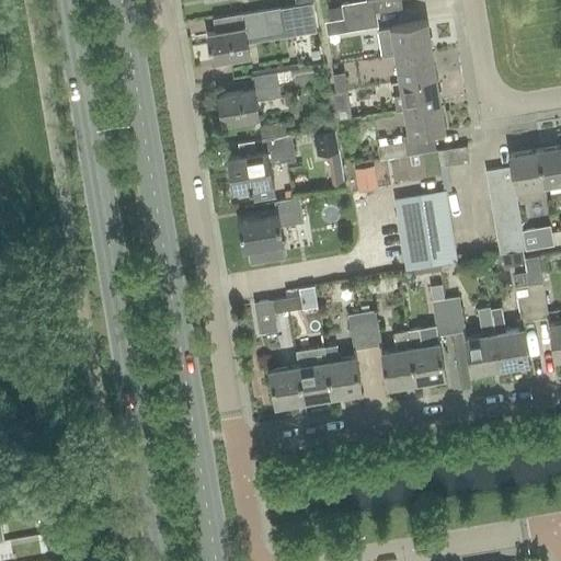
[(364,0),(342,3),(344,18),(376,12),(374,0),(364,0)]
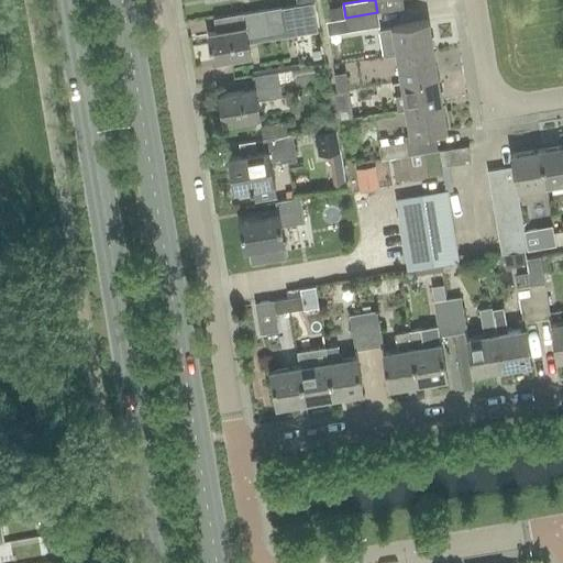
[(286,32),(285,24),(316,19),(313,2),(312,1),(297,3),(298,4),(243,13),(245,26),(209,33),(213,61),(251,55),(247,39),(286,32)]
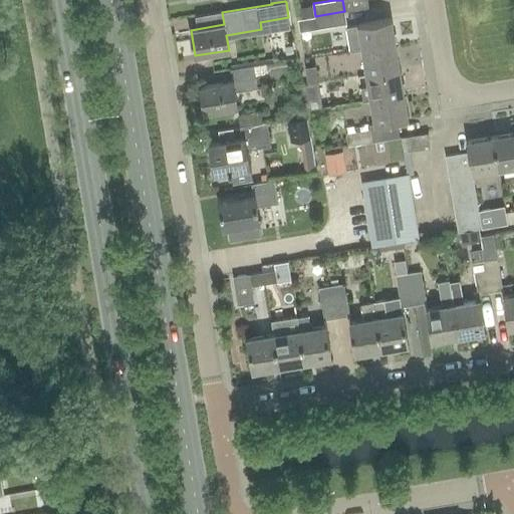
[(301,7),(303,18),(314,16),(312,5),(301,7)]
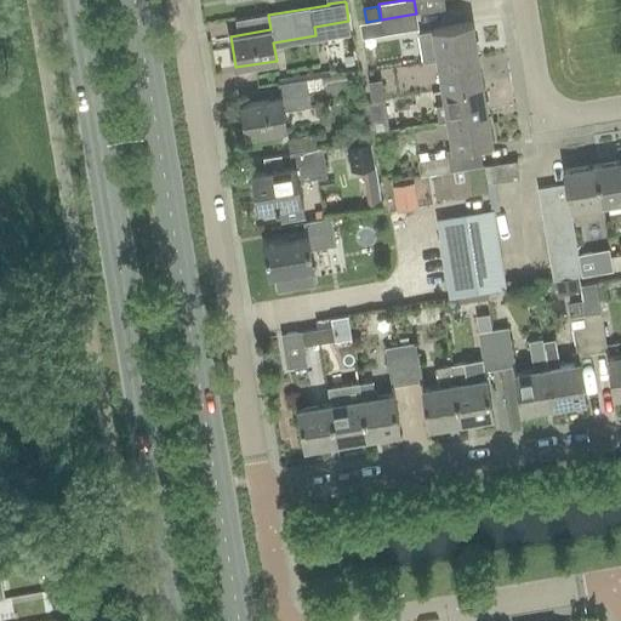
[(419,28),(416,13),(381,20),(383,34),(419,28)]
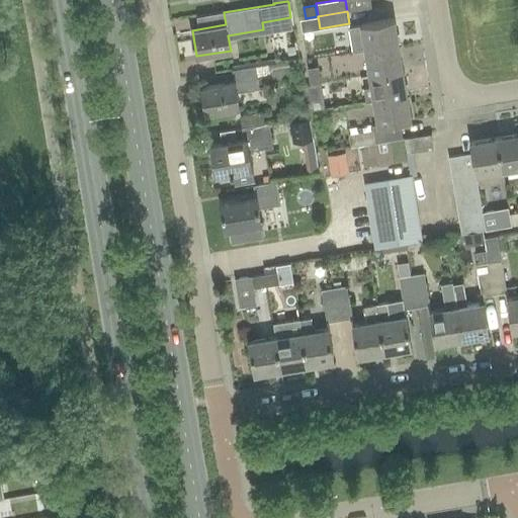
[(362,25),(350,27),(354,52),(365,50),(399,45),(395,18),(361,24),(362,25)]
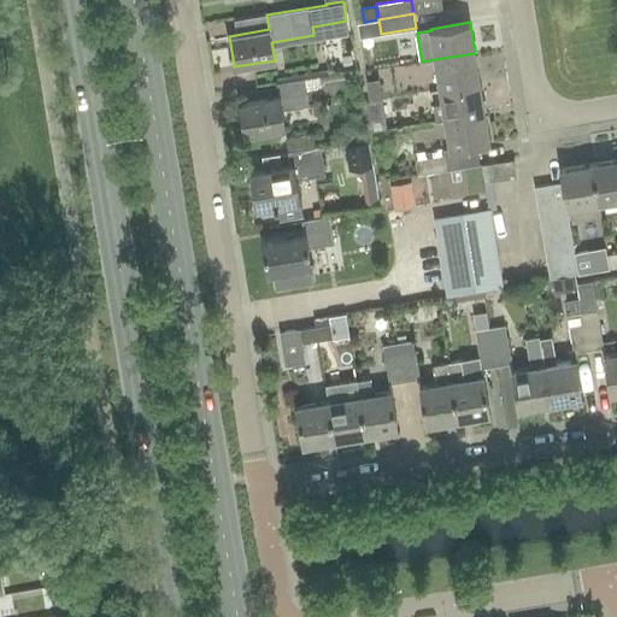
[(480,82),(475,53),(435,59),(441,89),(480,82)]
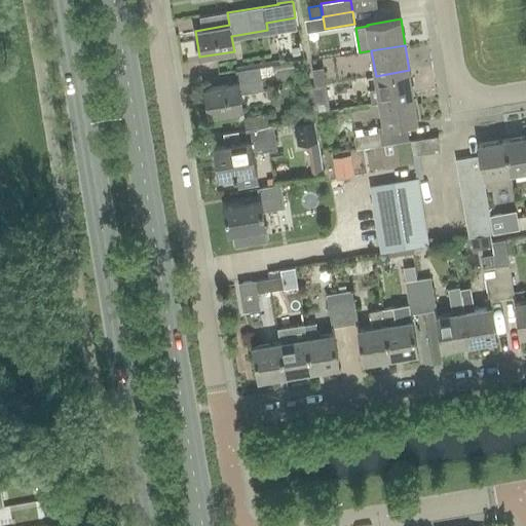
[(241,95),(264,90),(260,67),(236,71),(238,83),(204,88),(210,115),(243,109),(241,95)]
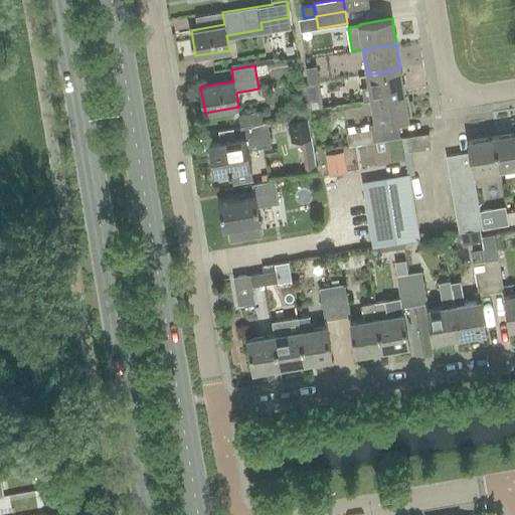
[(319,82),(316,66),(307,67),(309,83),(319,82)]
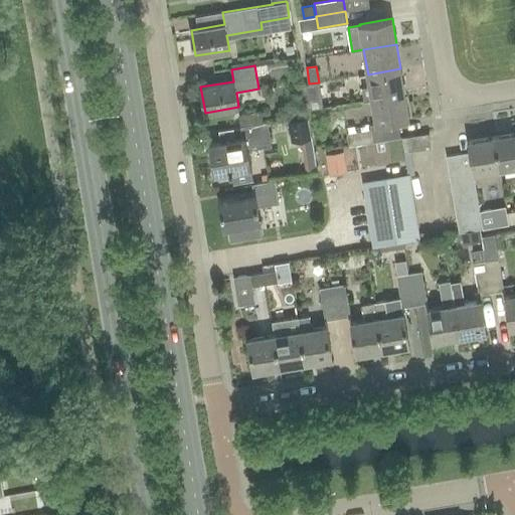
[(404,94),(400,68),(368,74),(370,87),(362,88),(364,102),(372,101),(372,100),(404,94)]
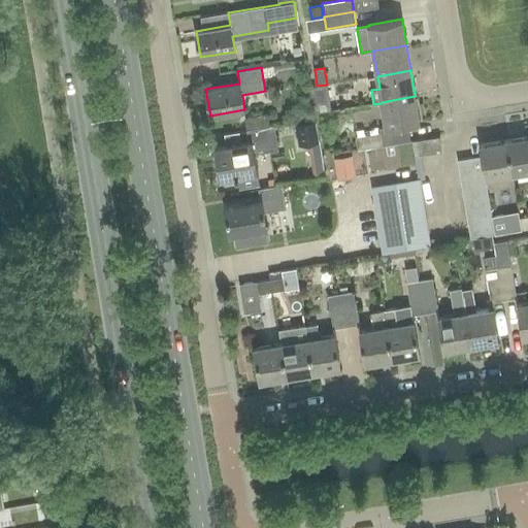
[(331,110),(327,85),(317,86),(317,87),(310,88),(315,112),(331,110)]
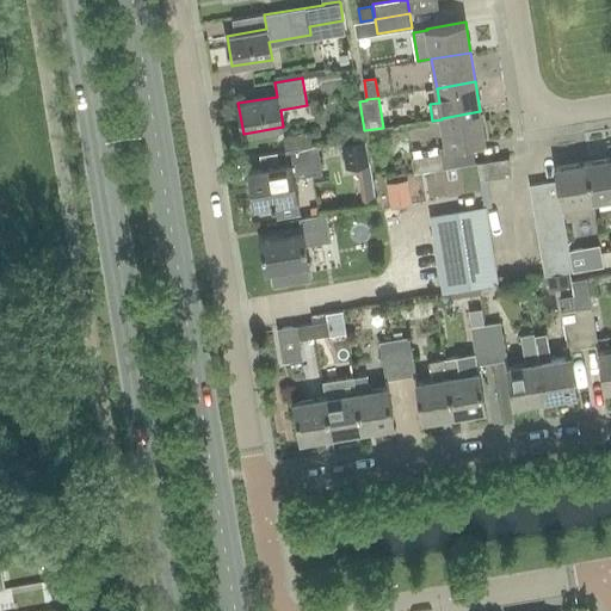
[(485,142),(480,111),(442,118),(442,119),(446,147),(440,148),(440,153),(412,158),(414,173),(424,172),(475,162),(471,144),(485,142)]
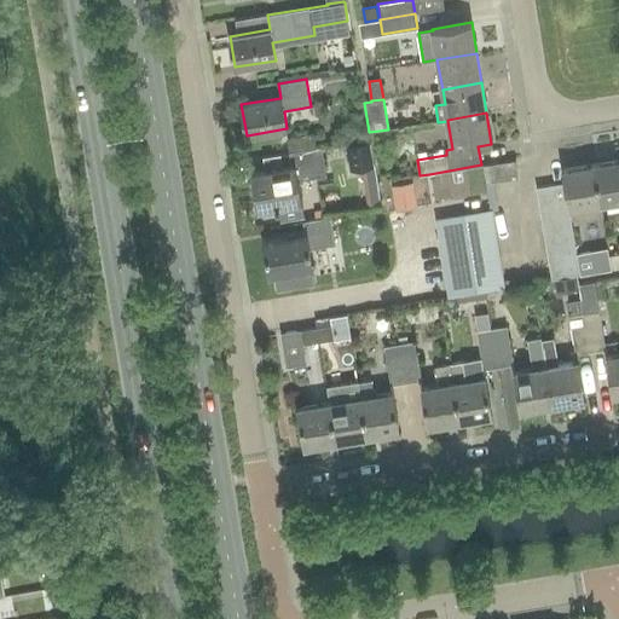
[(288,138),(290,152),(317,148),(314,134),(288,138)]
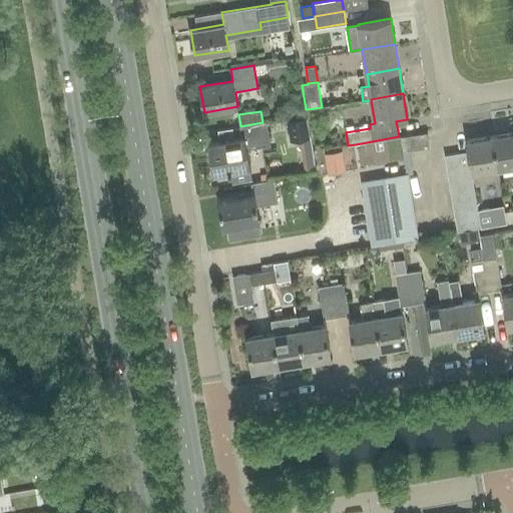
[(291,141),(311,138),(308,118),(288,122),(291,141)]
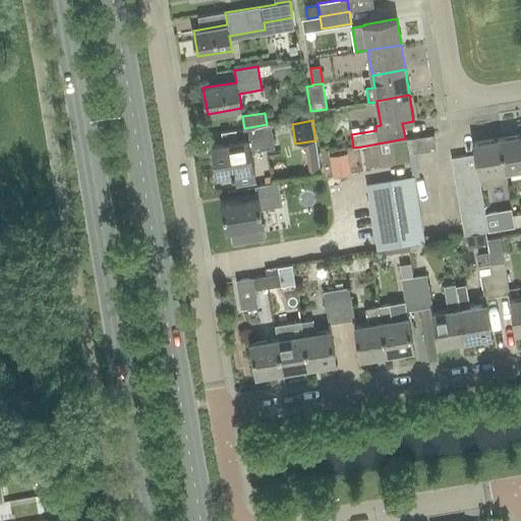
[(267,124),(244,128),(246,140),(213,146),(218,176),(251,170),(248,152),(275,148),(271,123),(267,124)]
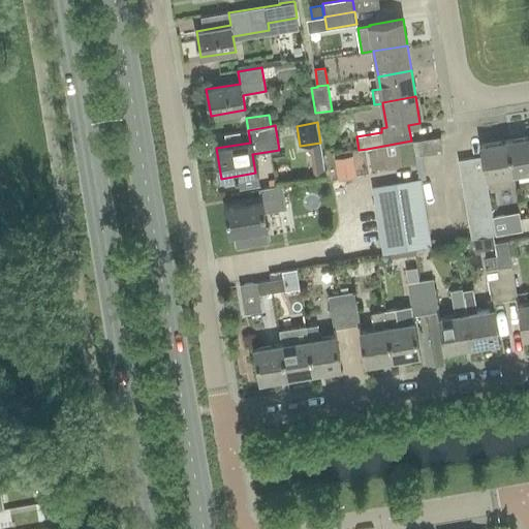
[(528,170),(528,136),(508,141),(514,174),(528,170)]
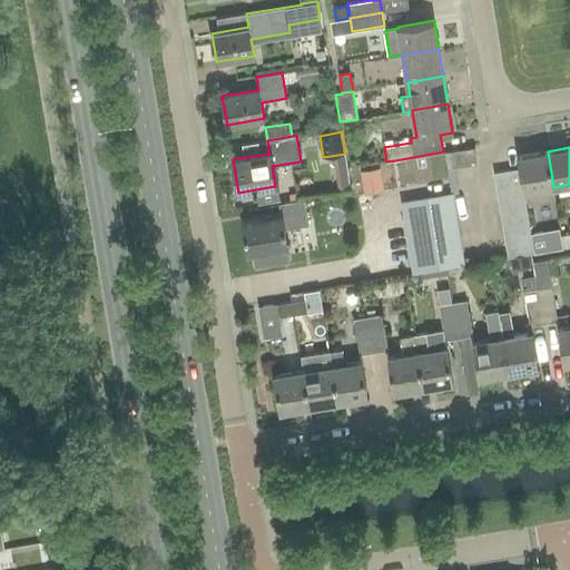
[(553,187),(548,151),(519,156),(520,168),(523,183),(524,192),(553,187)]
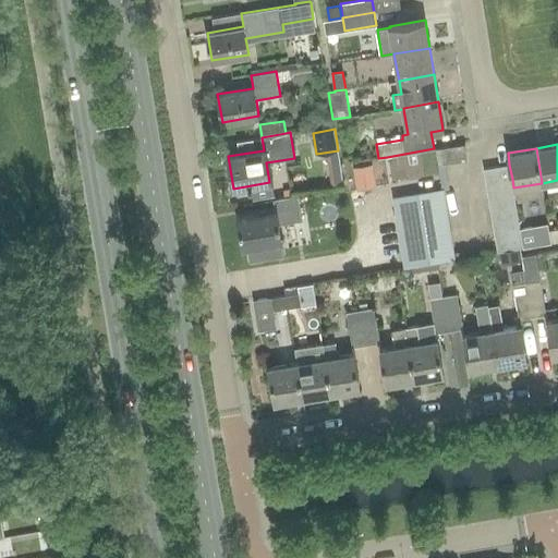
[(373,165),(354,168),(356,183),(376,180),(373,165)]
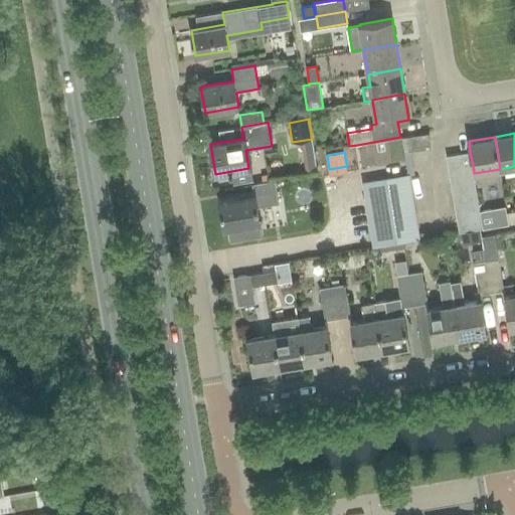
[(473,165),(470,152),(447,156),(449,169),(473,165)]
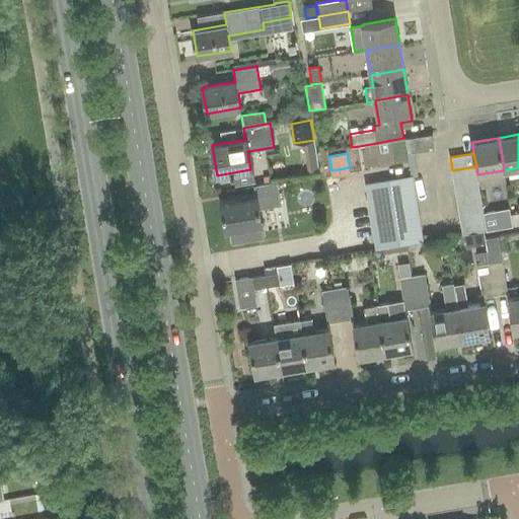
[(478,178),(477,174),(476,166),(452,170),(455,182),(478,178)]
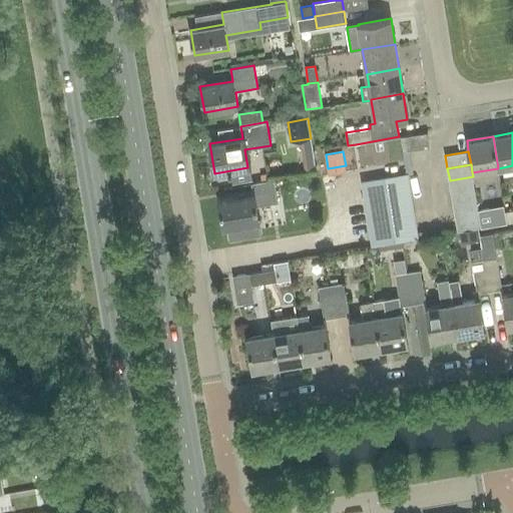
[(362,181),(372,245),(418,238),(408,173),(362,181)]
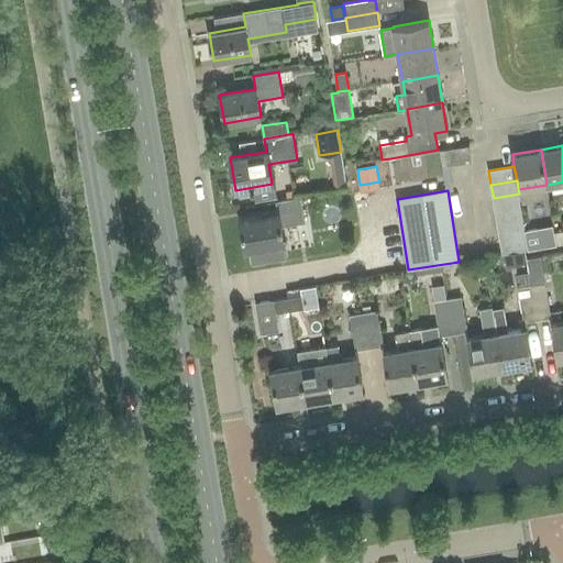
[(521,208),(519,194),(494,198),(496,212),(521,208)]
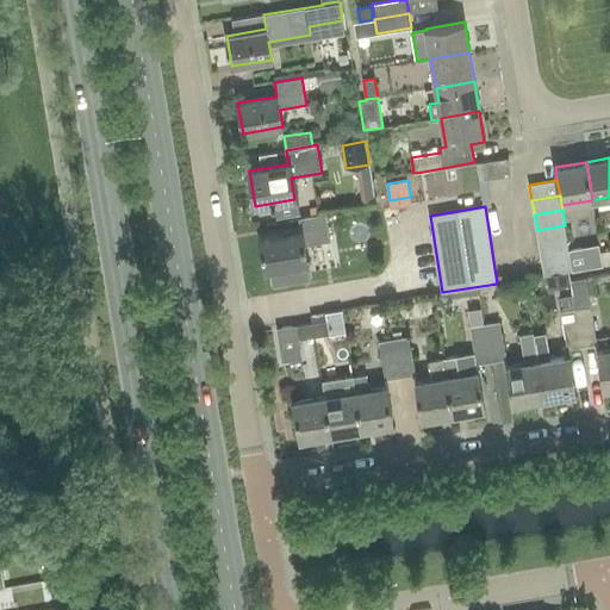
[(299,218),(302,231),(260,238),(266,271),(271,269),(273,285),(311,279),(307,263),(305,244),(330,241),(327,213),(318,215),(305,217),(299,218)]
